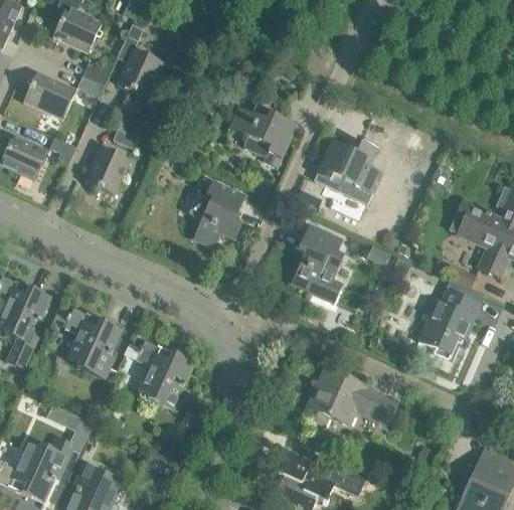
[(0,47),(1,48),(20,7),(6,0),(0,0),(0,47)]
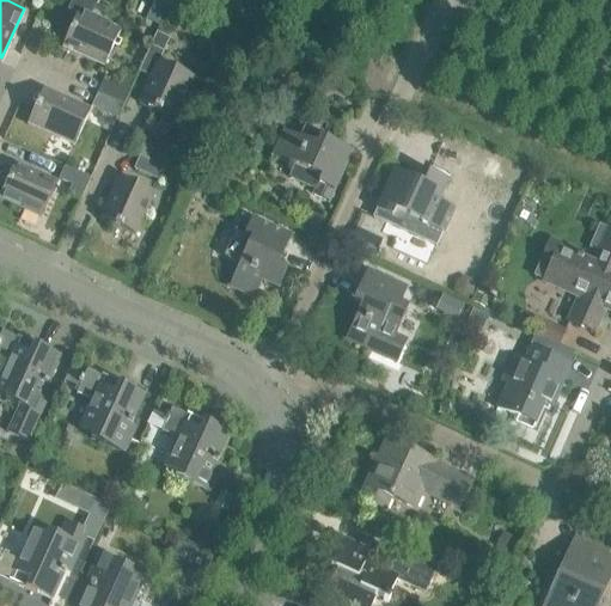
[(120,28),(87,14),(93,0),(71,0),(68,6),(78,10),(62,43),(104,62),(120,28)]
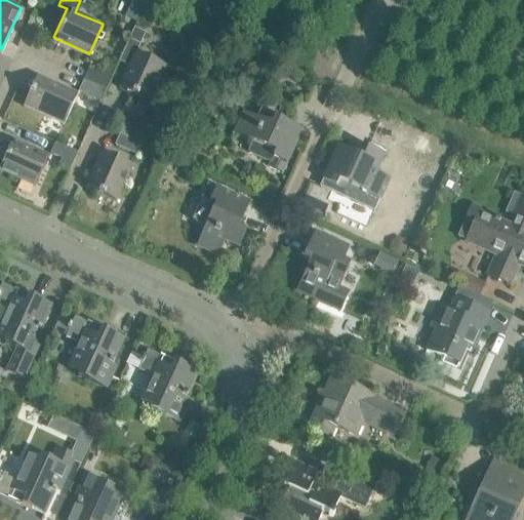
[(134,24),(129,35),(119,57),(130,63),(119,86),(150,100),(165,63),(136,49),(146,29),(134,24)]
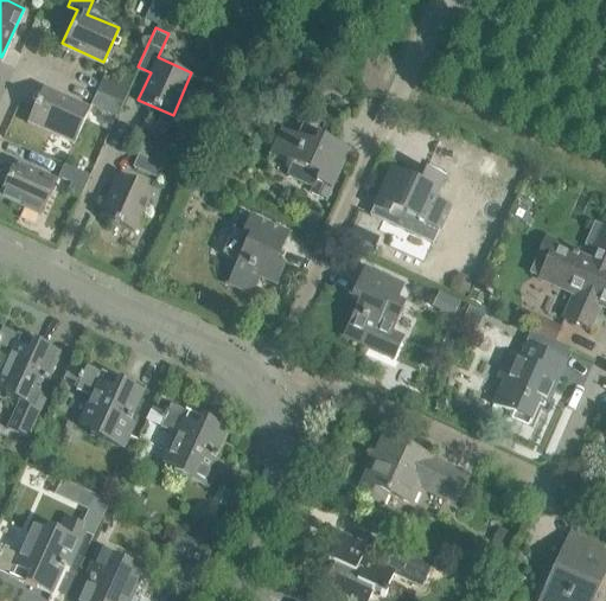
[(102,75),(97,88),(123,100),(134,74),(123,69),(117,82),(102,75)]
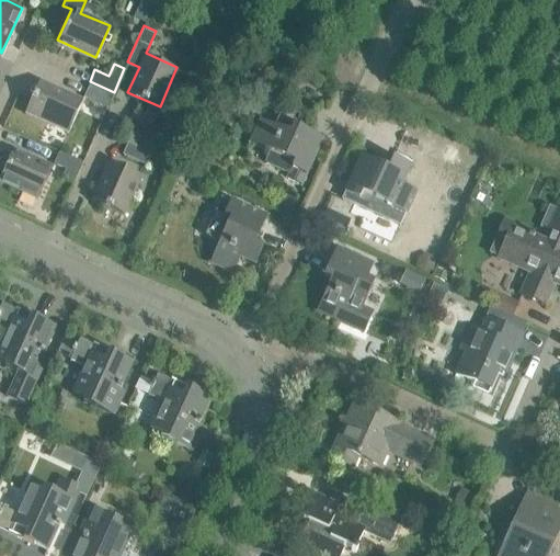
[(40,78),(26,110),(69,129),(83,98),(40,78)]
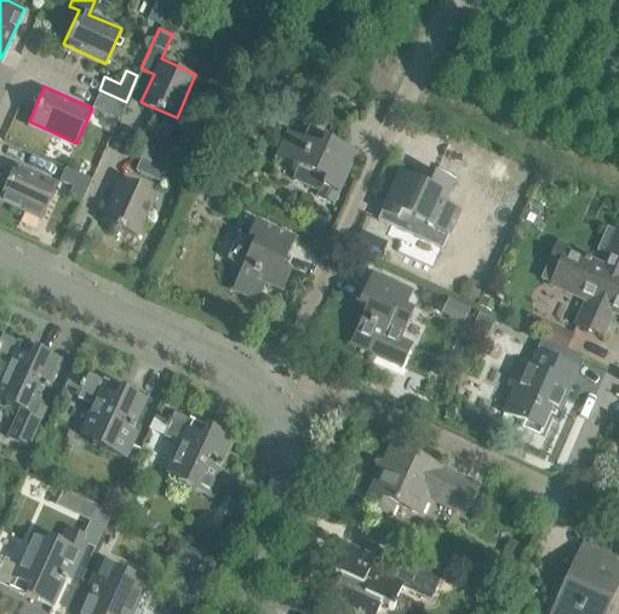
[(99,90),(93,103),(120,115),(126,102),(99,90)]
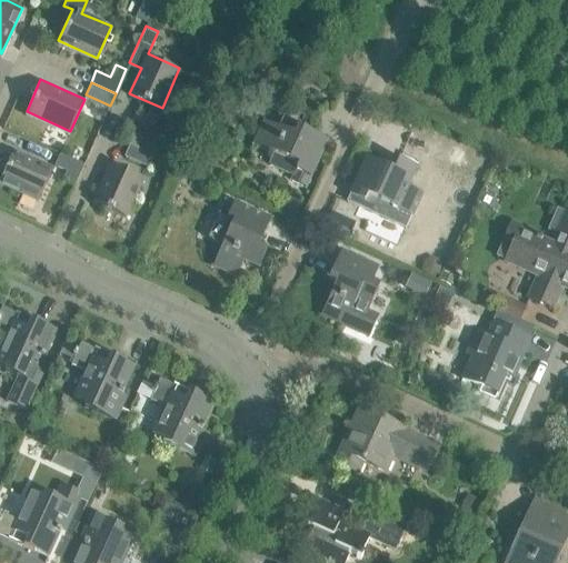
[(265,118),(253,140),(273,150),(269,160),(292,171),(290,176),(306,183),(327,136),(300,123),(306,113),(287,104),(278,124),(265,118)]
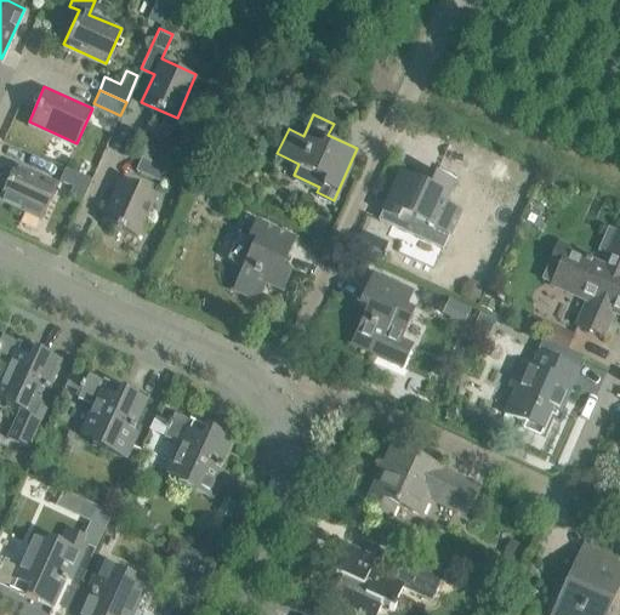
[(138,138),(134,148),(149,157),(154,146),(138,138)]
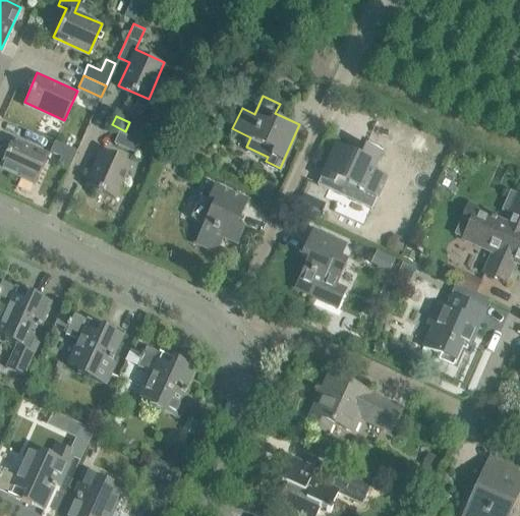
[(136,151),(141,139),(119,129),(114,140),(136,151)]
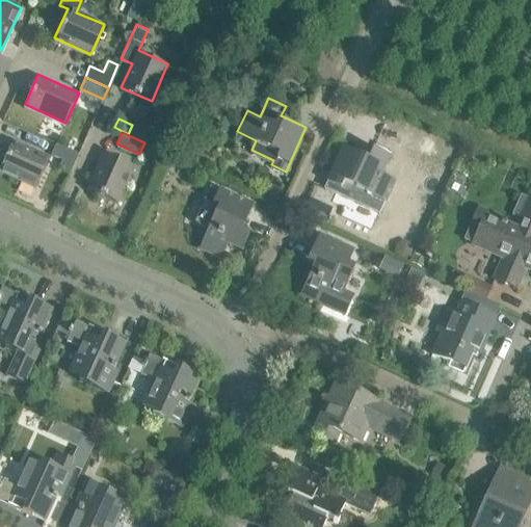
[(14,138),(0,167),(0,168),(35,185),(49,155),(14,138)]
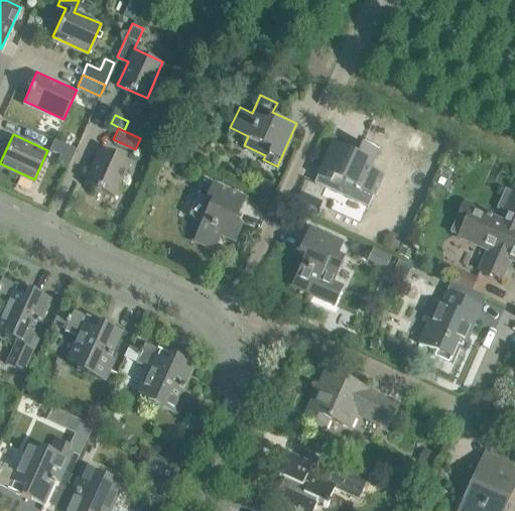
[(54,134),(48,146),(60,151),(57,158),(68,163),(76,143),(54,134)]
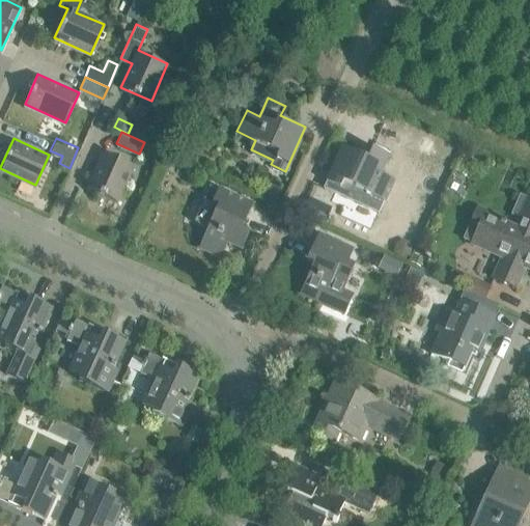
[(367,155),(342,143),(327,178),(340,185),(343,180),(384,198),(394,176),(382,171),(390,154),(372,145),(367,155)]
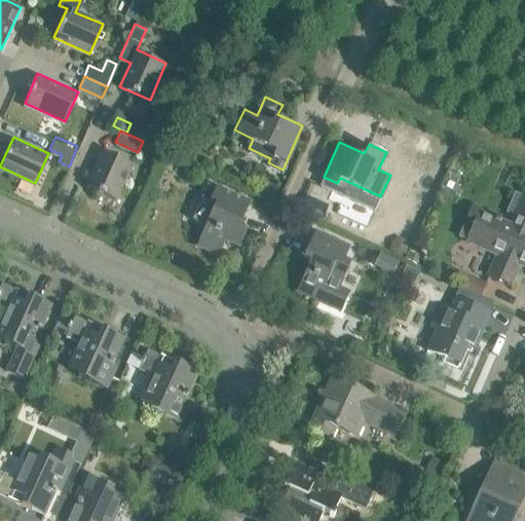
[(103,149),(86,185),(116,198),(132,162),(103,149)]
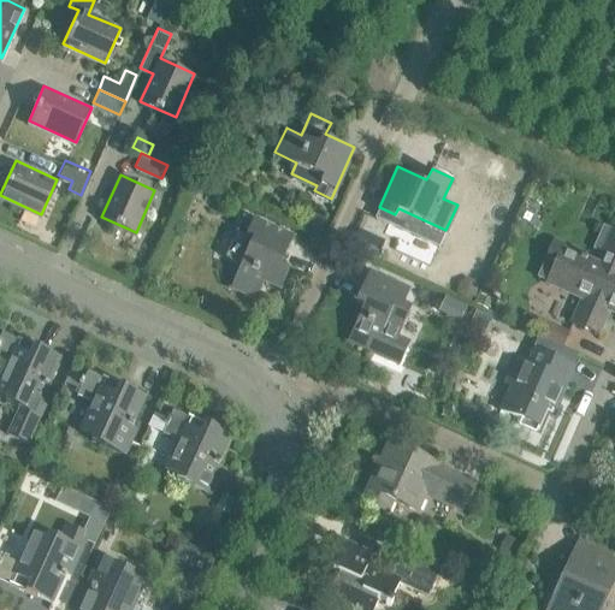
[(319,229),(326,213),(312,206),(305,221),(319,229)]
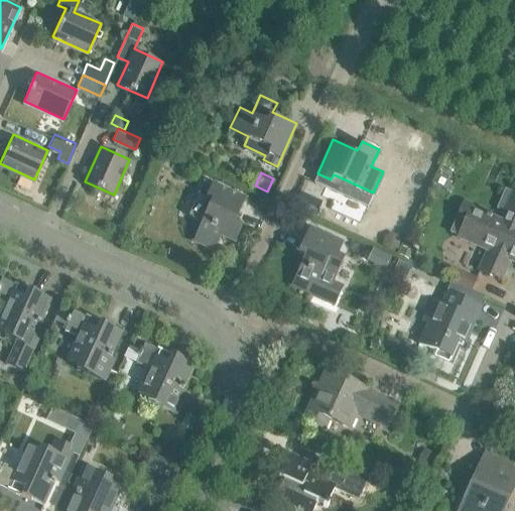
[(202,219),(194,237),(214,247),(220,234),(234,240),(241,225),(235,222),(246,197),(205,177),(188,213),(202,219)]
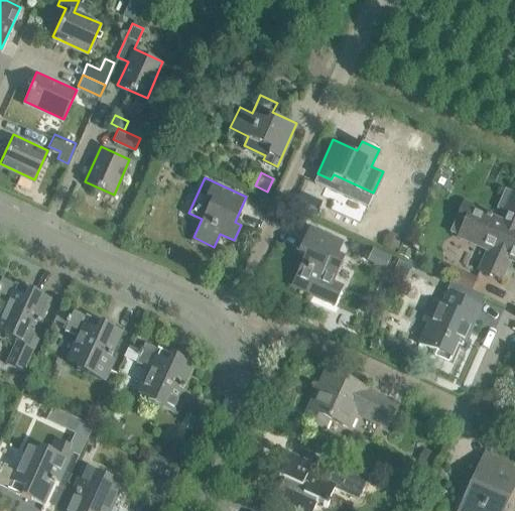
[(468,213),(459,233),(488,246),(479,266),(501,276),(511,255),(514,256),(514,187),(502,215),(488,210),(489,206),(466,196),(460,209),(468,213)]
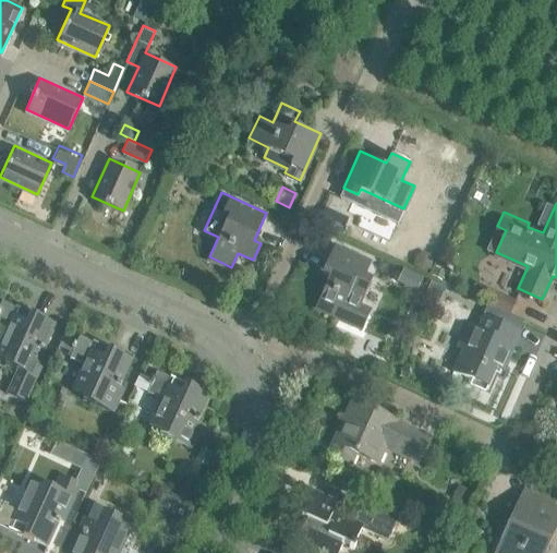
[(337,228),(342,214),(329,208),(323,223),(337,228)]
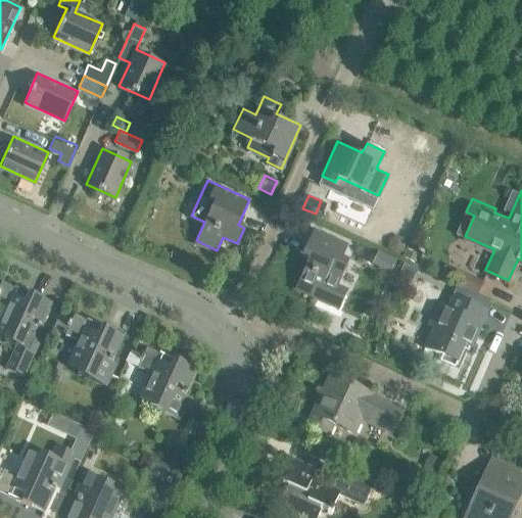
[(348,260),(345,257),(351,245),(313,228),(301,254),(309,257),(296,285),(317,295),(323,282),(336,288),(348,260)]
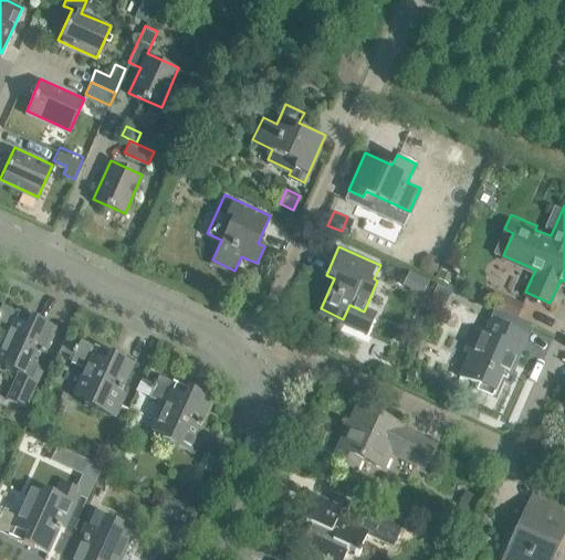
[(420,265),(428,271),(438,267),(440,257),(430,251),(421,255),(420,265)]
